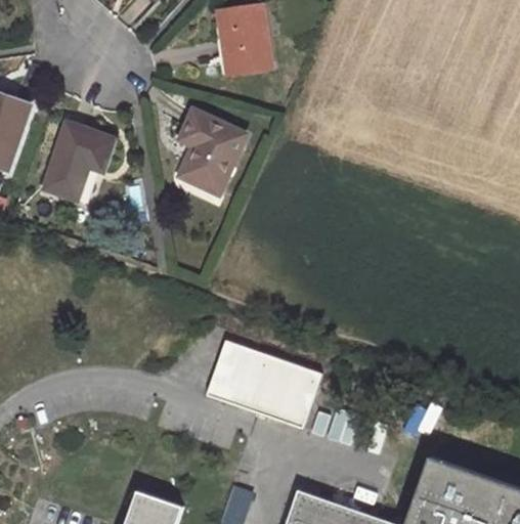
[(265,0),(228,0),(220,1),(228,63),(272,58),(265,0)]
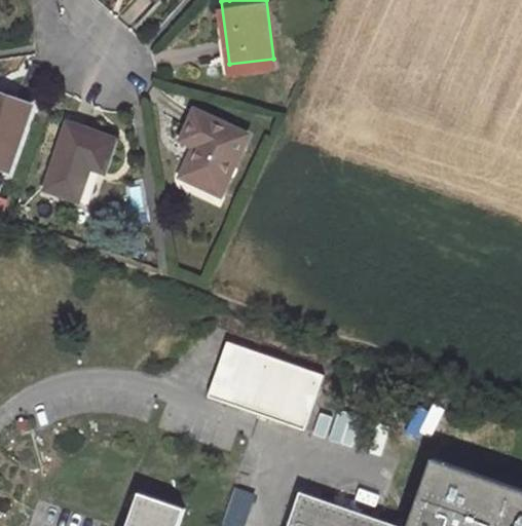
[(35,104),(0,90),(0,164),(10,168),(35,104)]
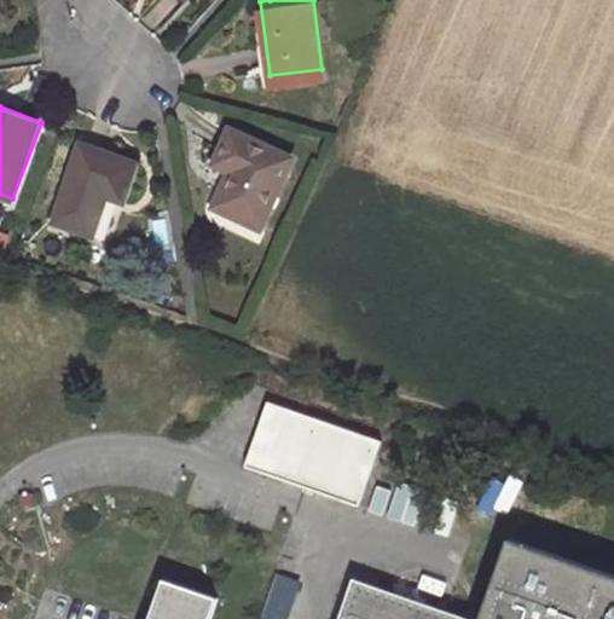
[(287,152),(226,126),(212,157),(227,165),(210,201),(254,221),(287,152)]
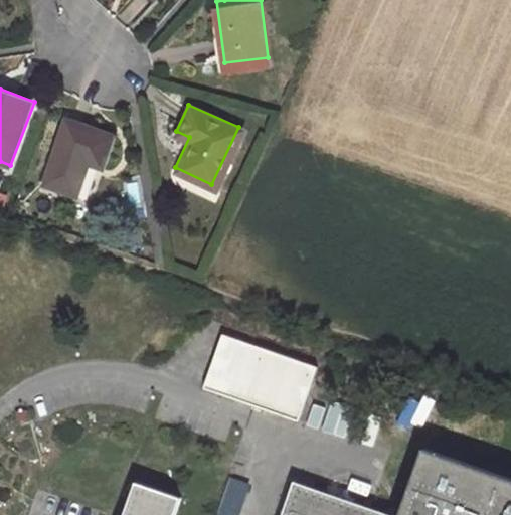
[(114,134),(68,118),(44,184),(77,196),(90,163),(103,167),(114,134)]
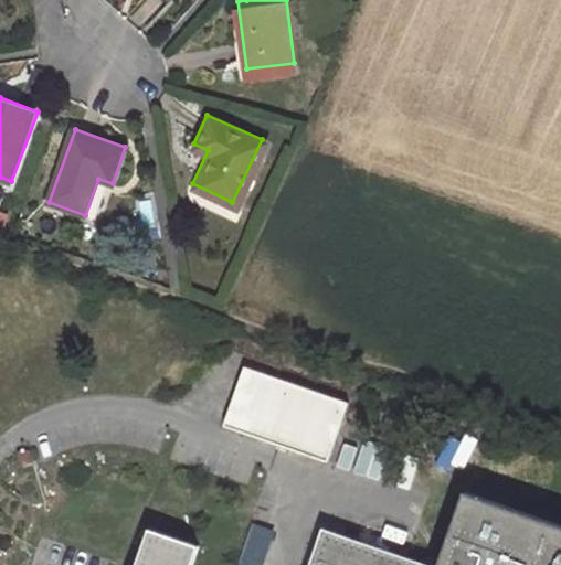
[(340,396),(236,364),(219,424),(323,456),(340,396)]
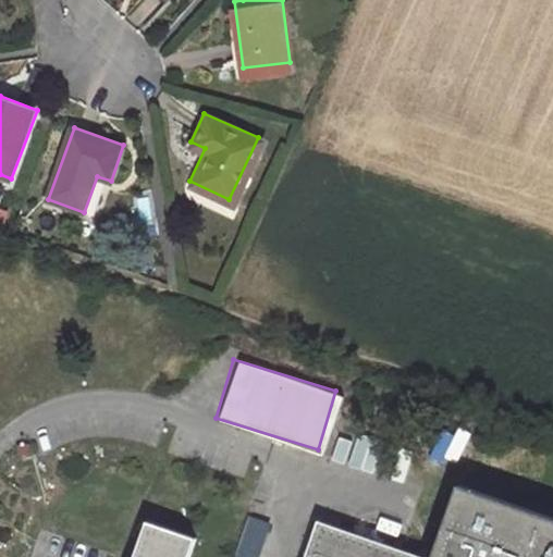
[(303,556),(552,556),(552,523),(452,491),(430,556),(396,556),(311,531),(303,556)]
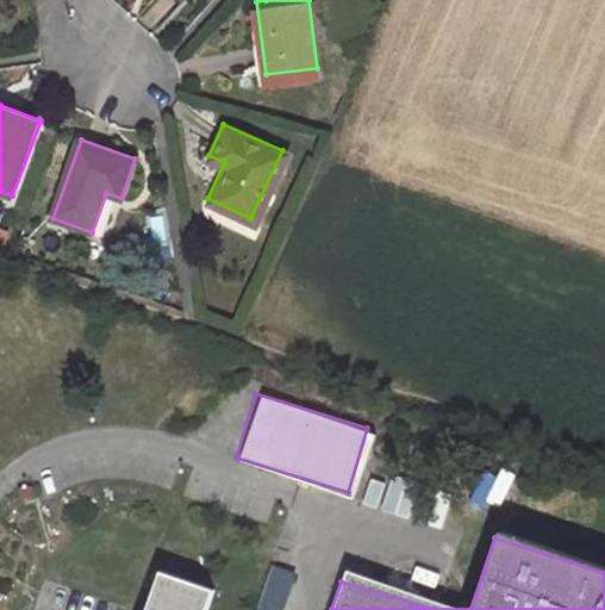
[(206,609),(217,578),(167,561),(150,609),(206,609)]
